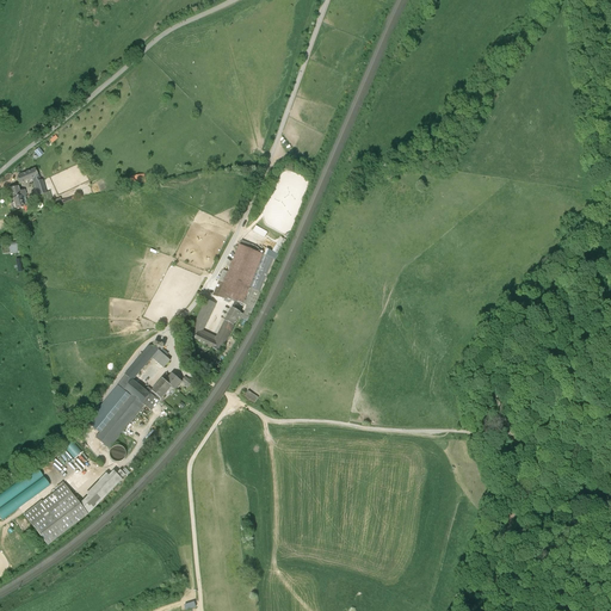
[(38,167),(17,176),(20,184),(32,179),(41,176),(38,167)]
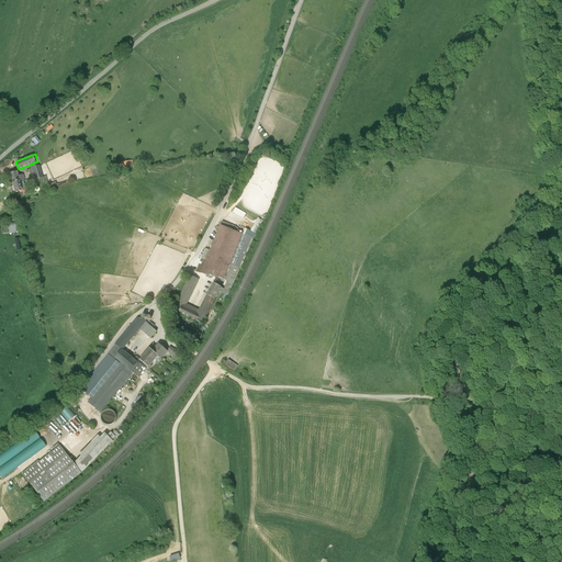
[(134,160),(121,161),(121,170),(135,168),(134,160)]
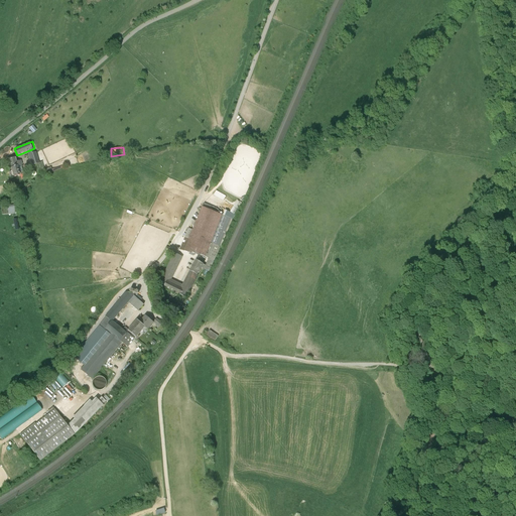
[(28,154),(31,165),(38,163),(39,163),(37,156),(36,152),(28,154)]
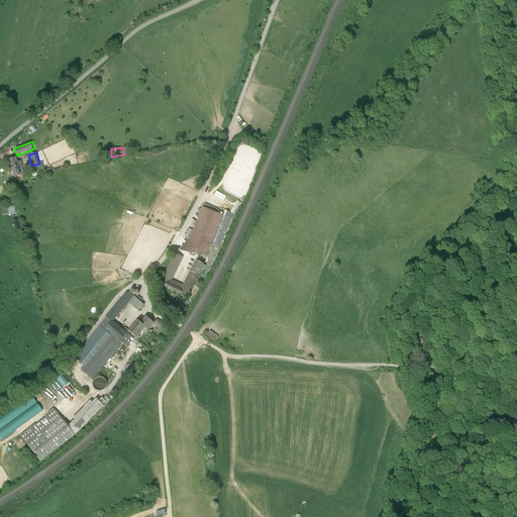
[(15,158),(9,159),(11,168),(21,165),(22,165),(21,161),(17,162),(15,158)]
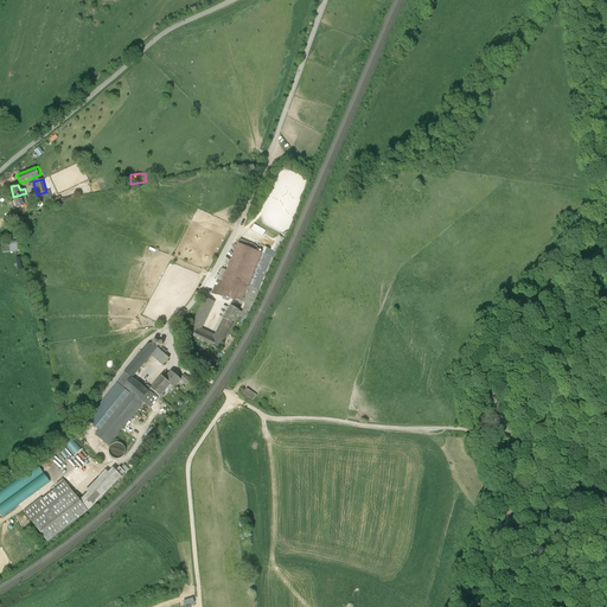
[(16,206),(16,208),(27,204),(25,193),(13,197),(14,200),(16,206)]
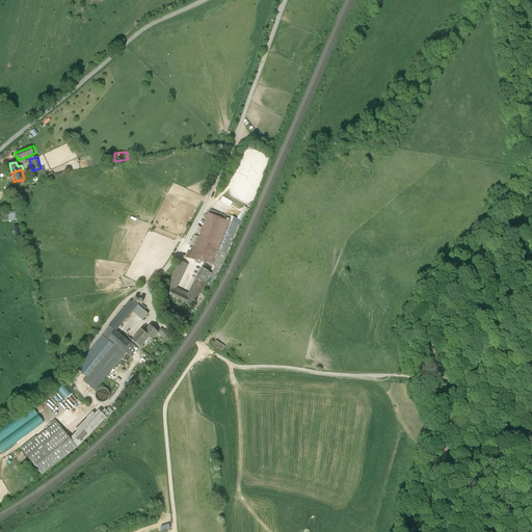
[(223,196),(220,202),(229,207),(232,202),(223,196)]
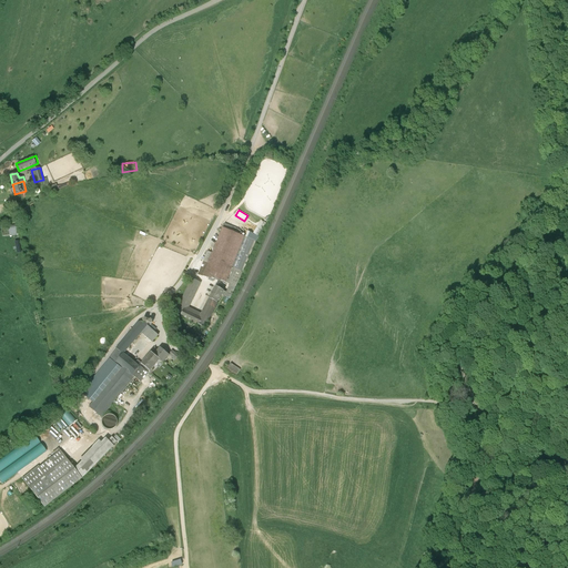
[(253,233),(259,236),(266,223),(261,220),(253,233)]
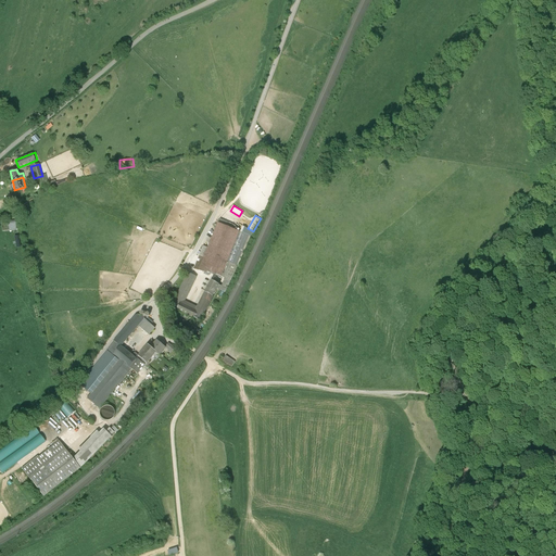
[(2,222),(2,230),(17,229),(17,220),(2,222)]
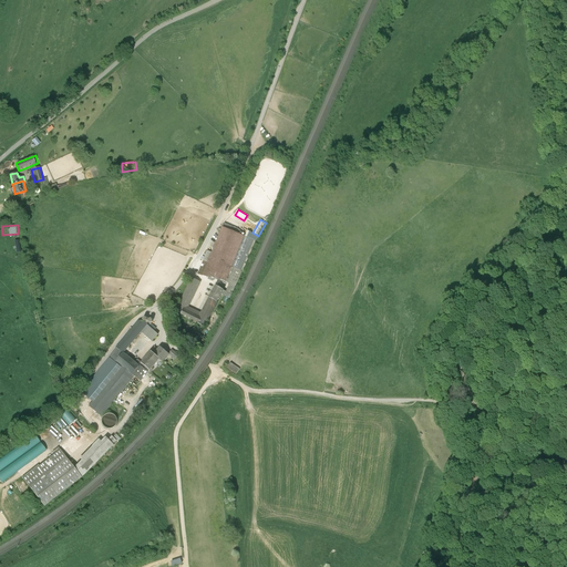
[(245,236),(222,227),(212,254),(207,251),(198,274),(202,276),(206,277),(207,275),(225,282),(234,264),(245,236)]
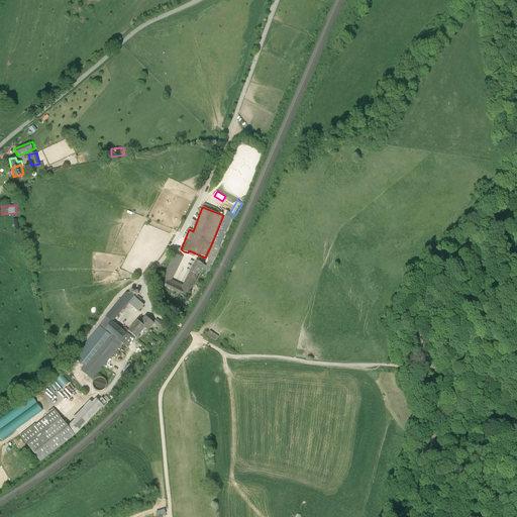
[(224,239),(235,215),(225,210),(223,215),(213,240),(205,257),(206,259),(207,256),(210,257),(209,260),(206,266),(203,265),(202,268),(209,272),(220,248),(224,239)]
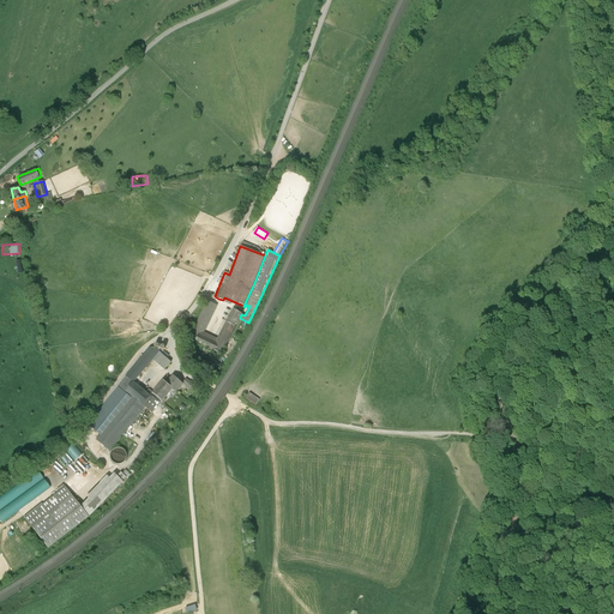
[(209,302),(208,302),(186,347),(191,349),(194,342),(220,354),(240,318),(241,314),(235,311),(233,309),(216,342),(202,335),(216,307),(215,306),(209,302)]
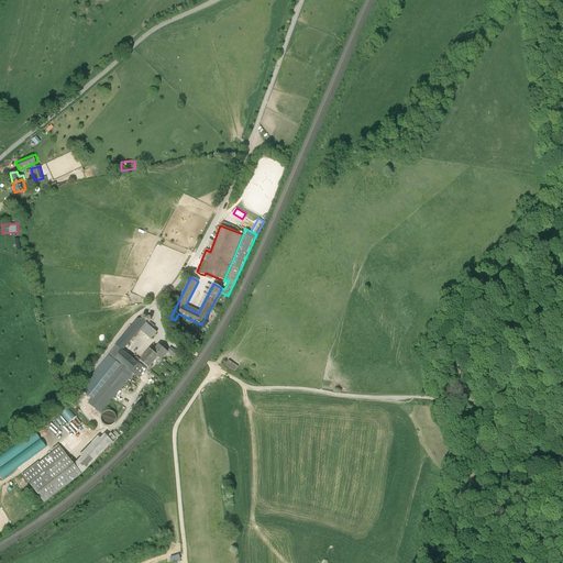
[(146,321),(138,320),(116,345),(109,354),(87,381),(88,382),(81,390),(91,399),(88,404),(100,414),(133,374),(139,378),(148,368),(158,357),(161,359),(167,352),(159,345),(153,352),(151,350),(139,364),(122,351),(140,330),(151,339),(157,332),(146,322),(146,321)]
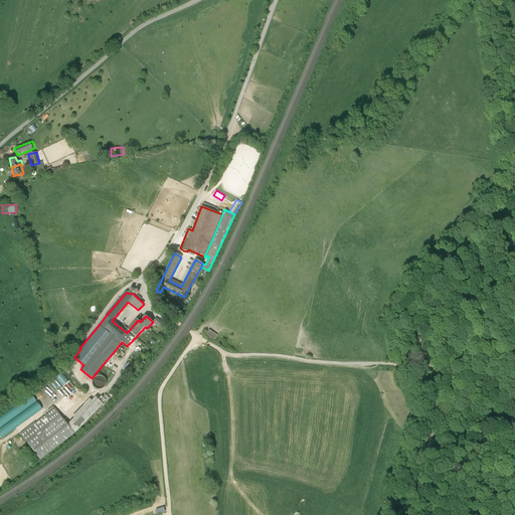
[(218,335),(209,330),(206,335),(215,340),(218,335)]
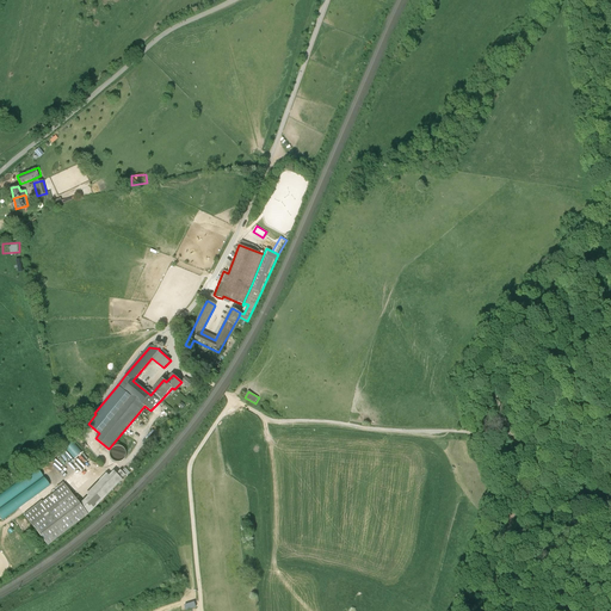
[(75,457),(81,462),(84,458),(87,461),(90,458),(69,444),(63,452),(68,456),(68,455),(74,460),(75,457)]
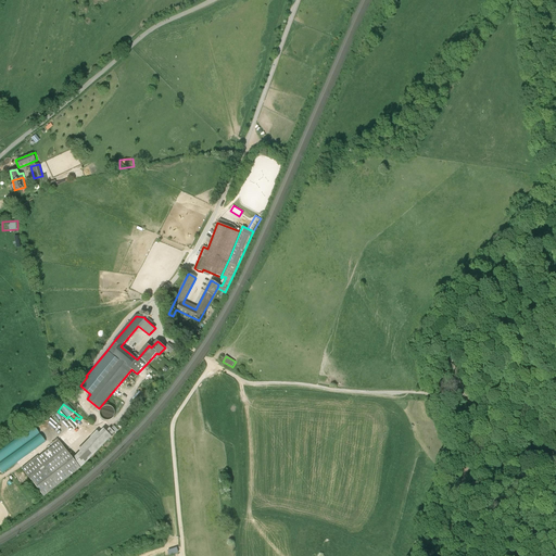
[(100,409),(100,413),(100,416),(102,418),(104,420),(108,420),(111,419),(113,417),(114,415),(115,412),(113,408),(111,406),(109,405),(105,406),(102,407),(100,409)]
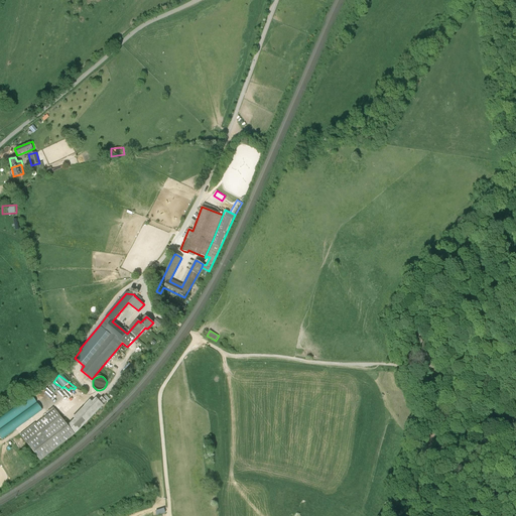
[(67,424),(75,434),(104,405),(103,404),(106,401),(107,402),(110,399),(106,395),(103,397),(102,397),(99,400),(96,397),(92,402),(90,399),(72,417),(74,419),(67,424)]
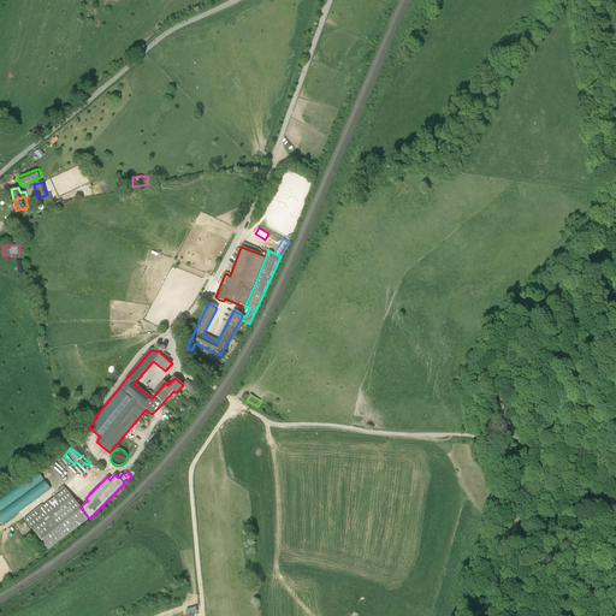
[(34,489),(0,510),(0,521),(1,523),(40,497),(34,489)]
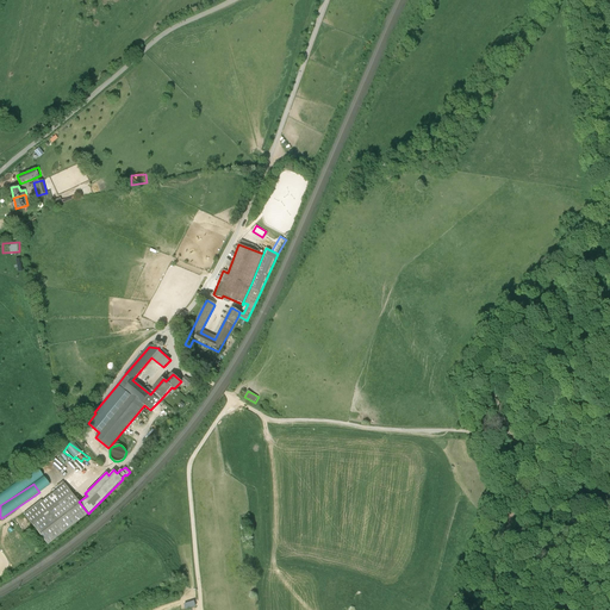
[(79,502),(64,484),(42,500),(42,499),(24,514),(48,545),(88,514),(79,502)]
